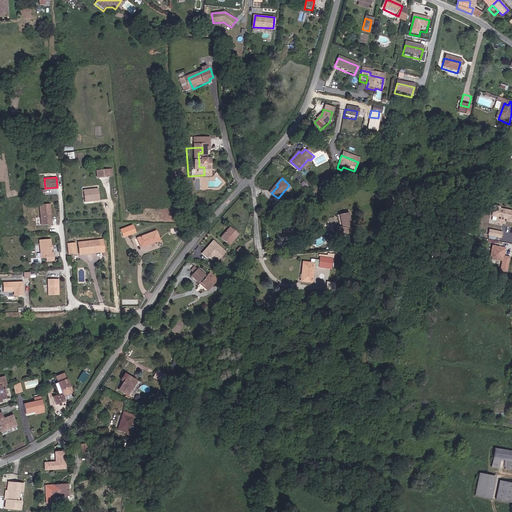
[(84,197),(93,197),(93,198),(100,197),(99,186),(84,188),(84,197)]
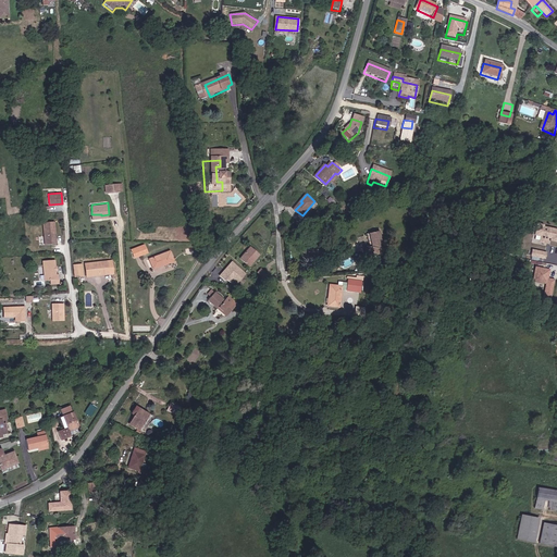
[(57,243),(54,221),(44,221),(46,244),(57,243)]
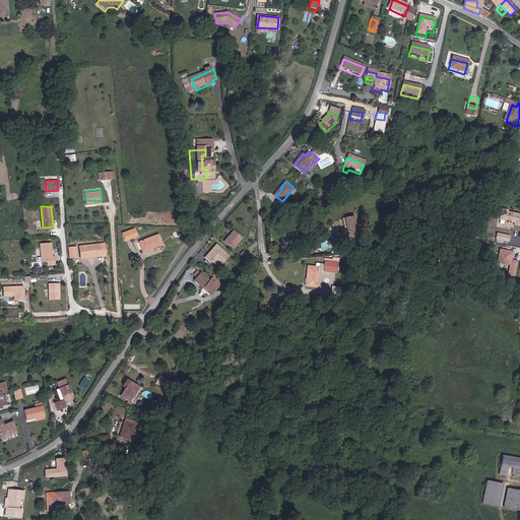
[(519,214),(507,212),(507,211),(502,209),(500,219),(505,220),(504,224),(505,226),(509,228),(510,226),(511,222),(514,222),(514,224),(519,225),(519,214)]
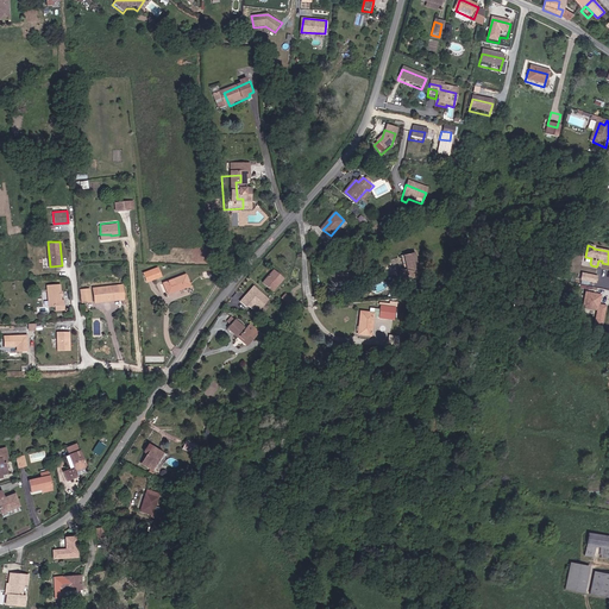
[(410,263),(410,261),(409,253),(399,256),(402,271),(399,271),(397,271),(400,282),(397,283),(397,284),(400,289),(403,289),(406,284),(406,281),(409,280),(409,276),(414,276),(413,269),(408,269),(408,263),(410,263)]
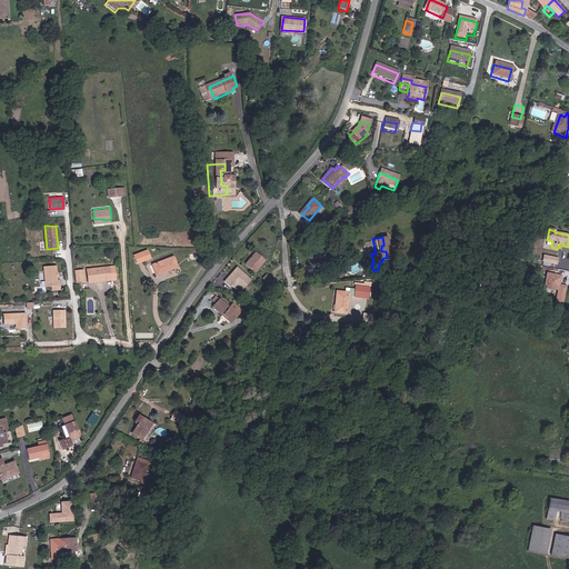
[(148,251),(135,256),(138,265),(151,259),(148,251)]
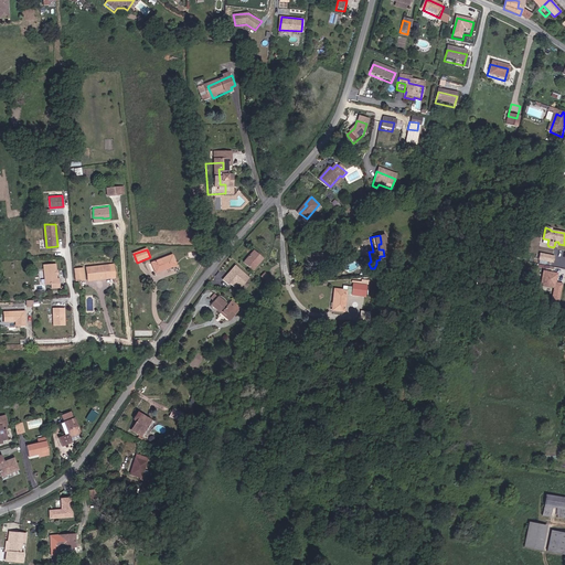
[(262,262),(264,258),(255,251),(245,263),(252,268),(258,260),(262,262)]
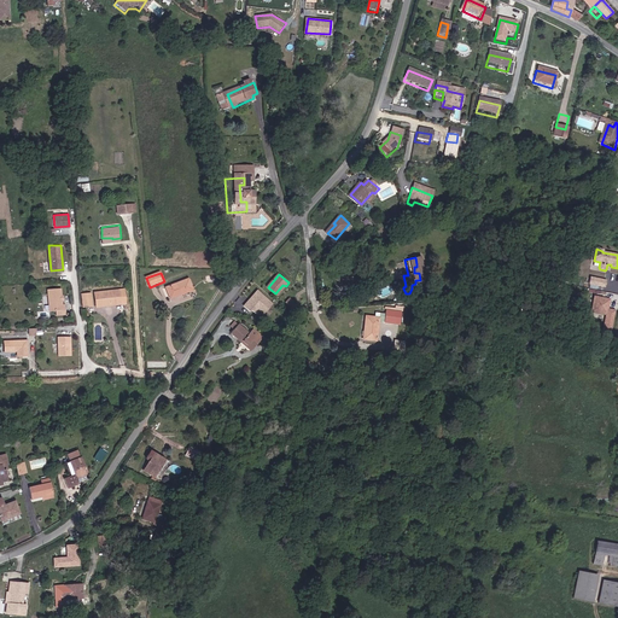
[(190,280),(167,289),(172,299),(188,293),(186,289),(192,286),(190,280)]
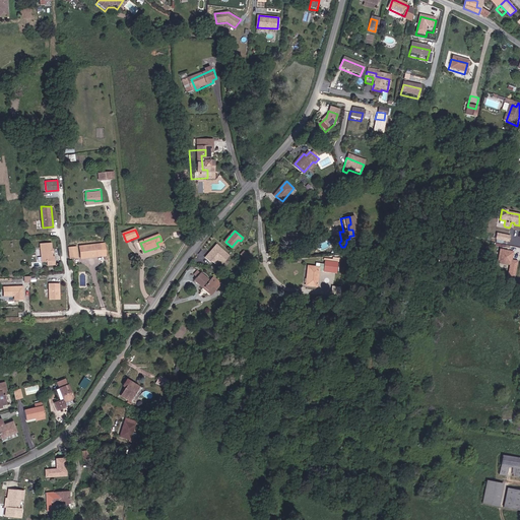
[(234,249),(241,241),(238,240),(232,247),(234,249)]
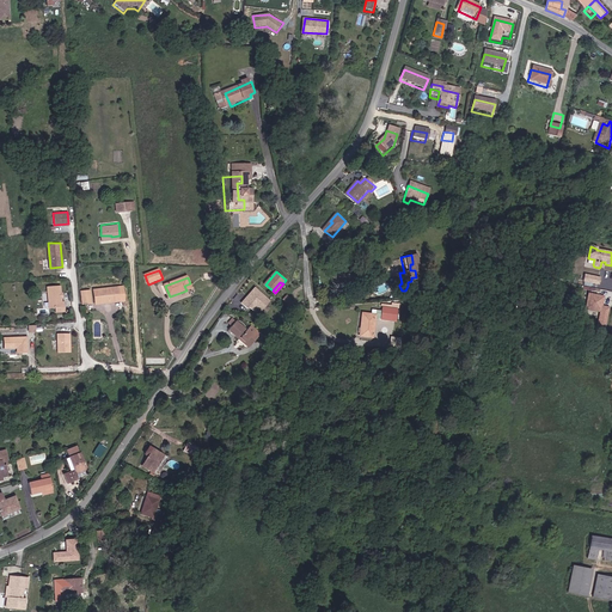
[(63,306),(61,297),(60,295),(60,285),(48,286),(49,307),(63,306)]
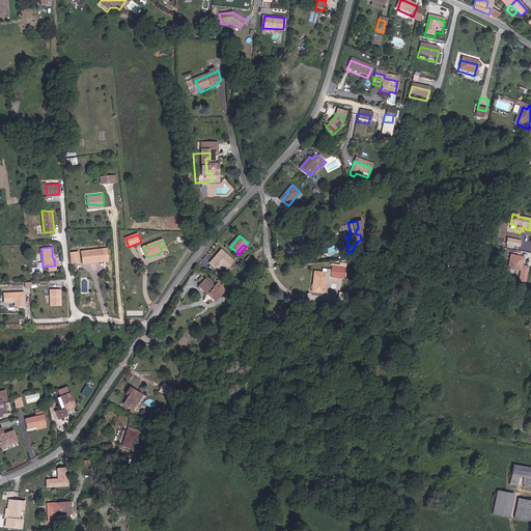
[(100,261),(105,260),(103,248),(81,251),(83,262),(100,259),(100,261)]
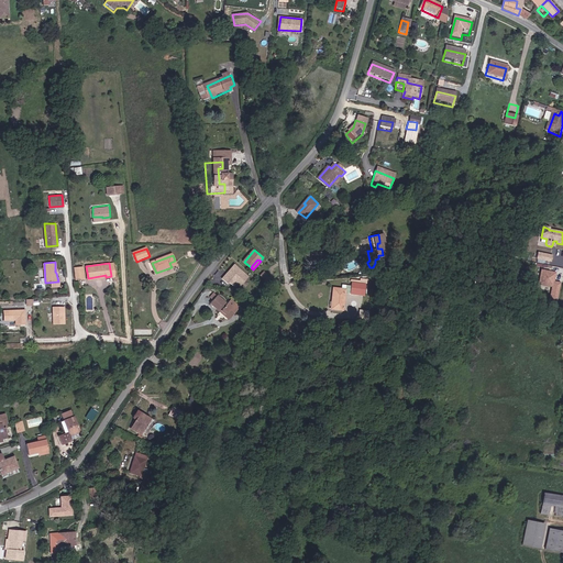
[(250,276),(234,263),(222,278),(236,290),(250,276)]
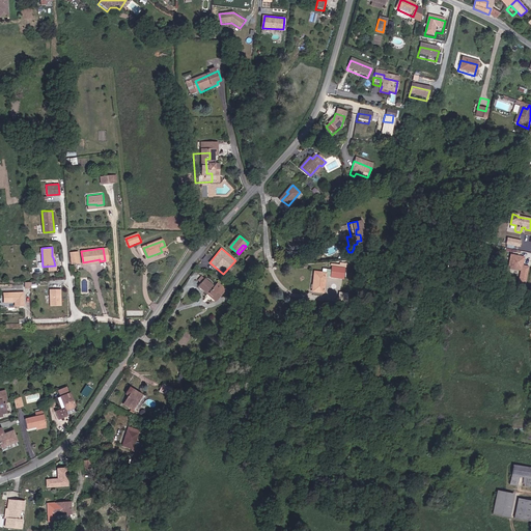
[(521,267),(523,258),(510,255),(507,269),(520,271),(516,287),(523,289),(527,268),(521,267)]
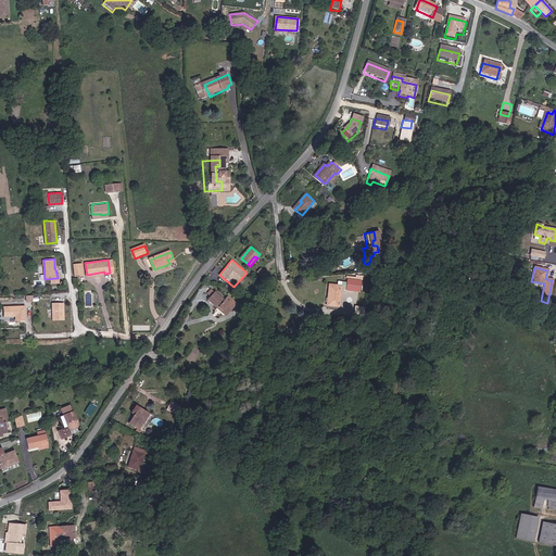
[(270,278),(262,269),(258,273),(266,282),(270,278)]
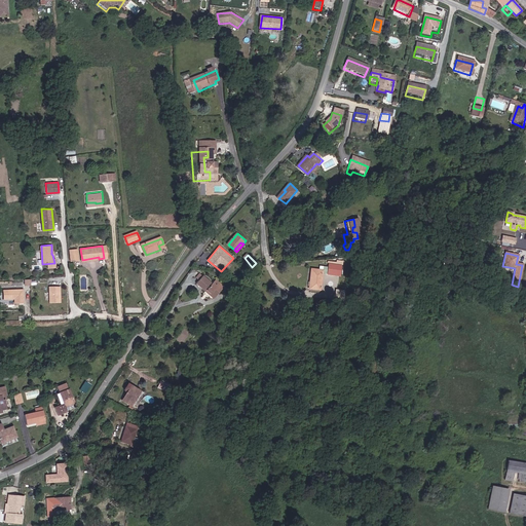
[(308,273),(306,283),(304,293),(313,296),(317,278),(323,279),(336,284),(338,274),(325,271),(325,273),(320,272),(318,276),(308,273)]
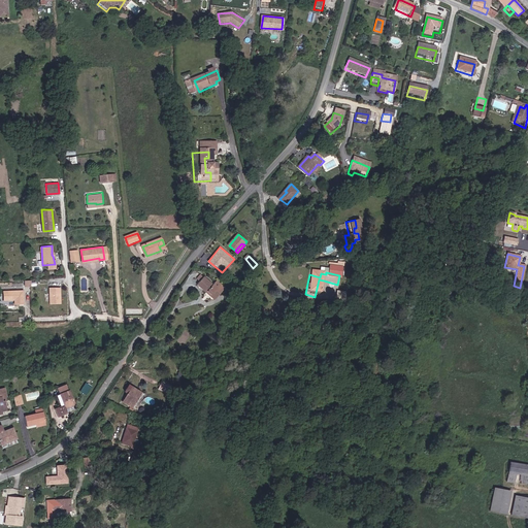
[(213,285),(204,276),(197,284),(206,292),(215,299),(225,288),(218,281),(213,285)]
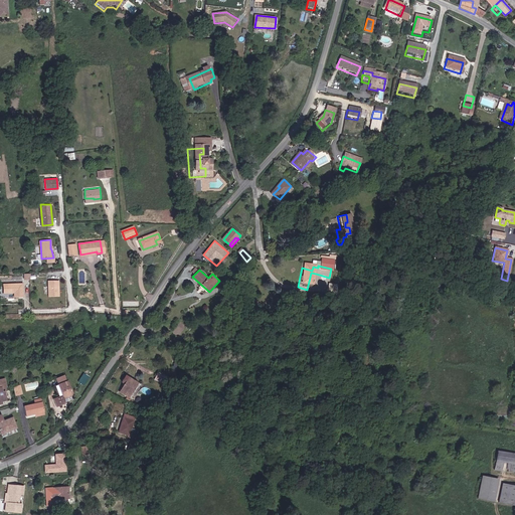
[(59,296),(59,280),(48,280),(48,296),(59,296)]
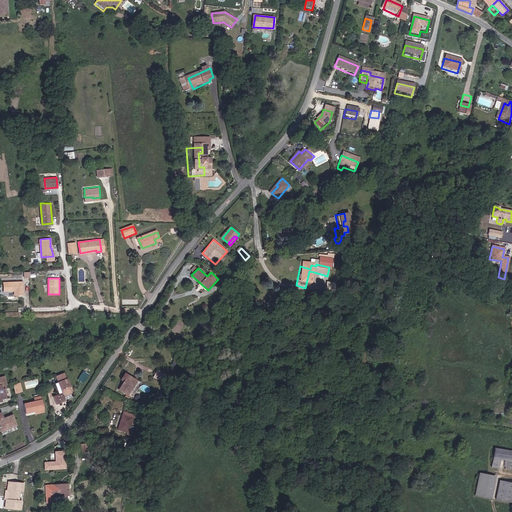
[(23,294),(23,281),(3,282),(4,291),(14,290),(18,294),(23,294)]
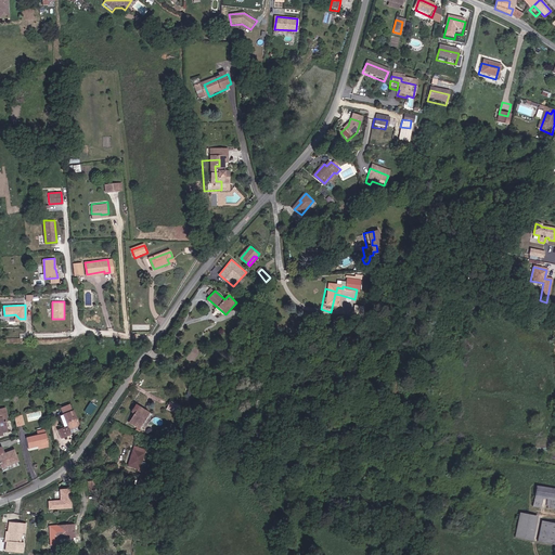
[(90,401),(85,411),(92,415),(98,405),(90,401)]
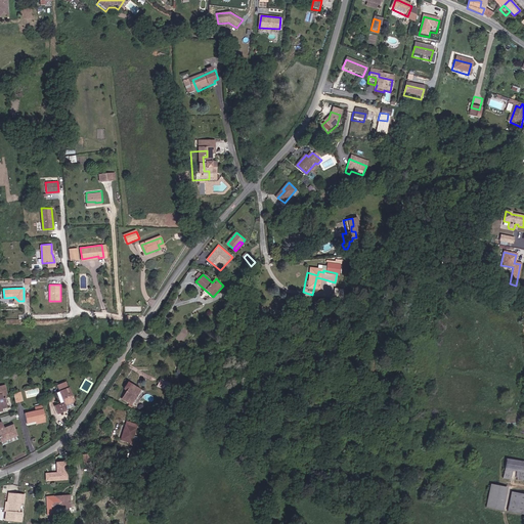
[(168,392),(169,388),(167,387),(169,383),(162,380),(158,387),(168,392)]
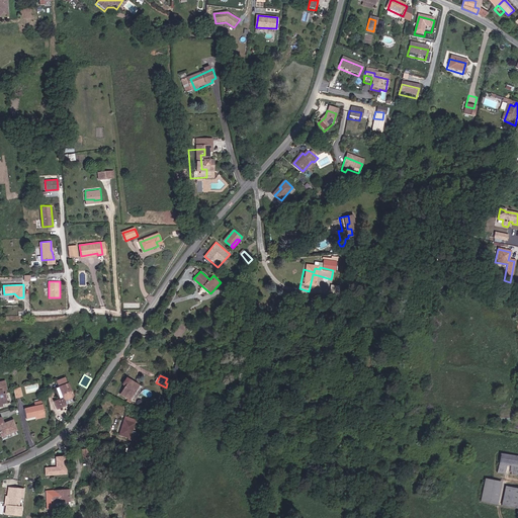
[(123,381),(126,383),(119,394),(127,399),(130,400),(140,384),(126,376),(123,381)]
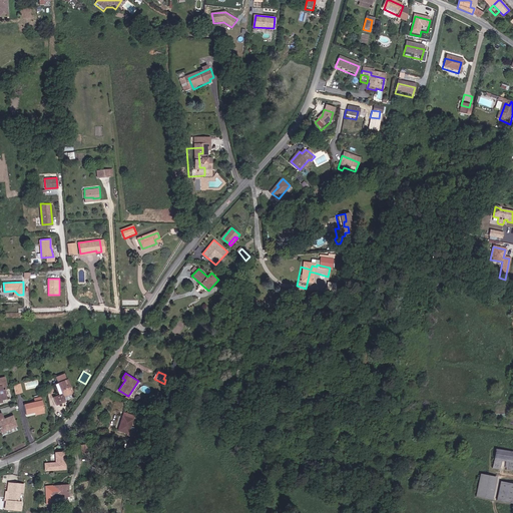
[(71,381),(58,384),(61,396),(64,395),(65,398),(75,396),(71,381)]
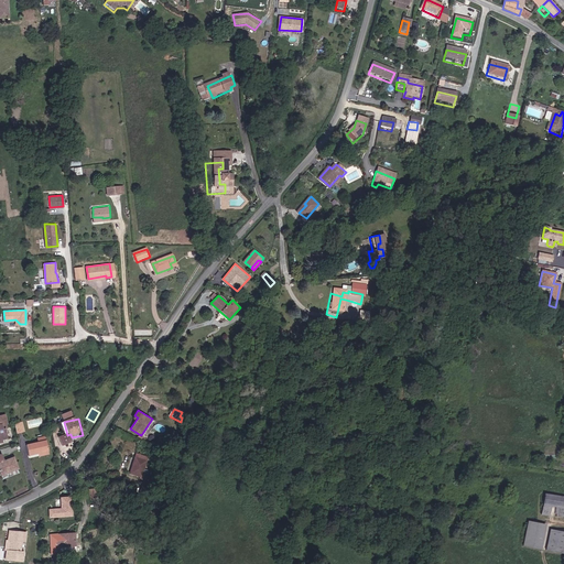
[(15,423),(18,433),(25,432),(23,422),(15,423)]
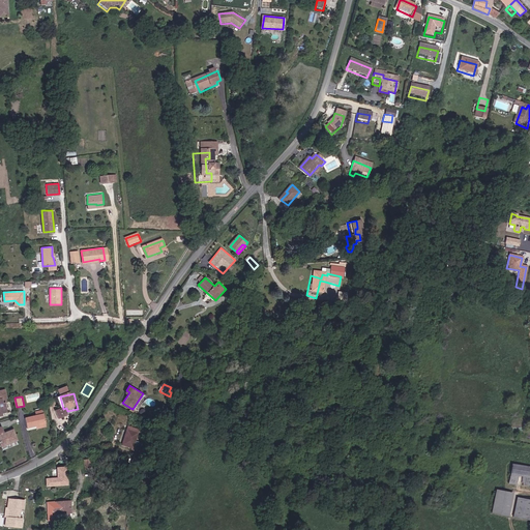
[(67,411),(66,408),(63,409),(57,410),(59,418),(68,416),(67,411)]
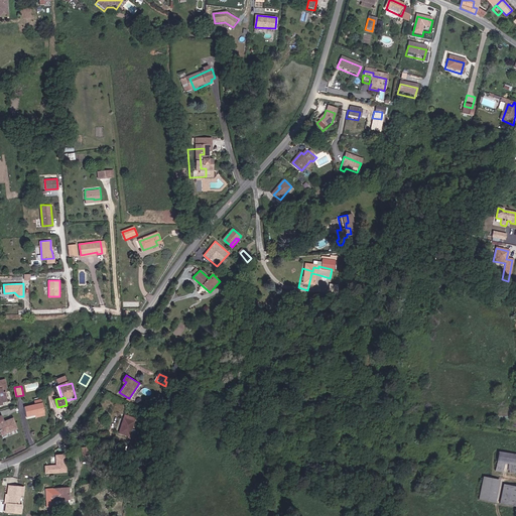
[(25,407),(26,416),(34,414),(44,412),(41,399),(36,400),(37,405),(25,407)]
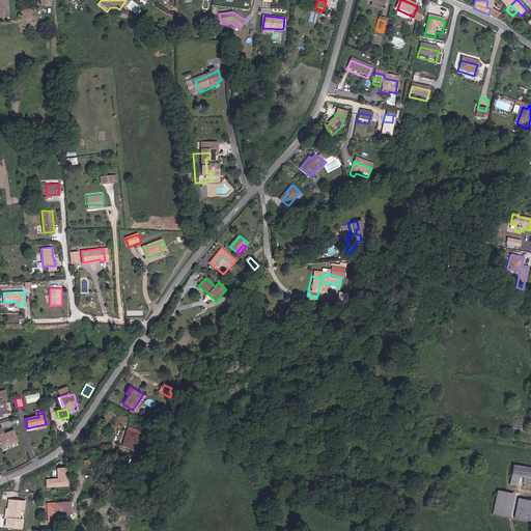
[(19,443),(16,431),(5,435),(3,428),(0,429),(0,439),(3,447),(10,444),(10,446),(19,443)]
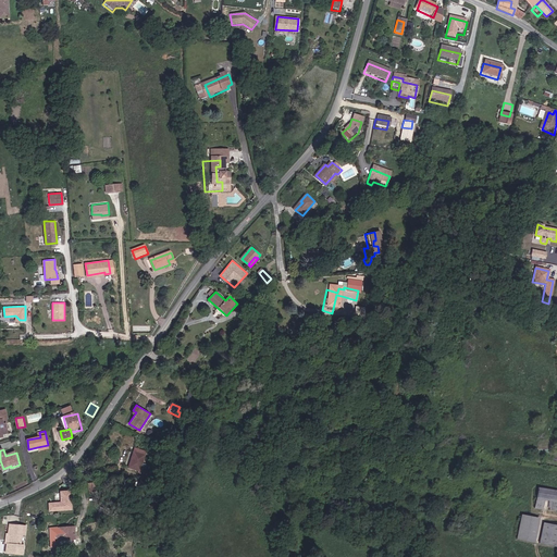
[(146,455),(135,452),(130,467),(140,471),(146,455)]
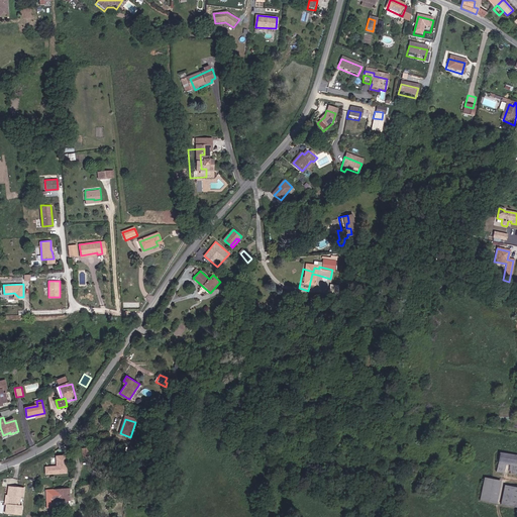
[(496,472),(497,473),(502,473),(503,466),(510,467),(509,475),(516,475),(516,456),(498,454),(496,472)]
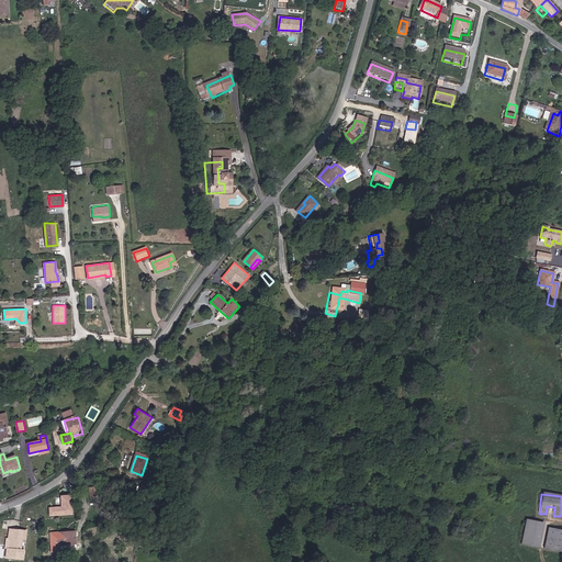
[(49,507),(49,516),(74,515),(72,495),(60,495),(60,506),(49,507)]
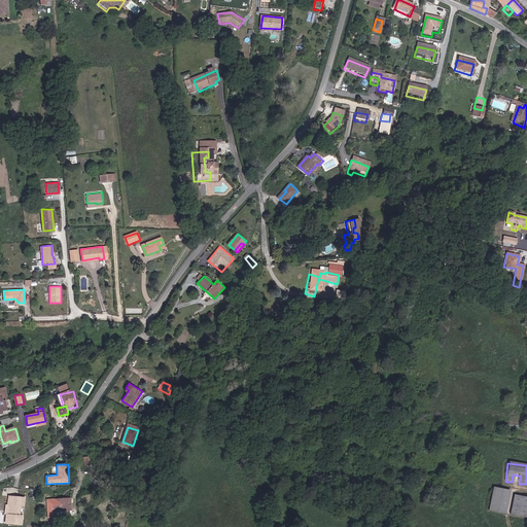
[(491,490),(488,511),(505,514),(508,493),(491,490)]
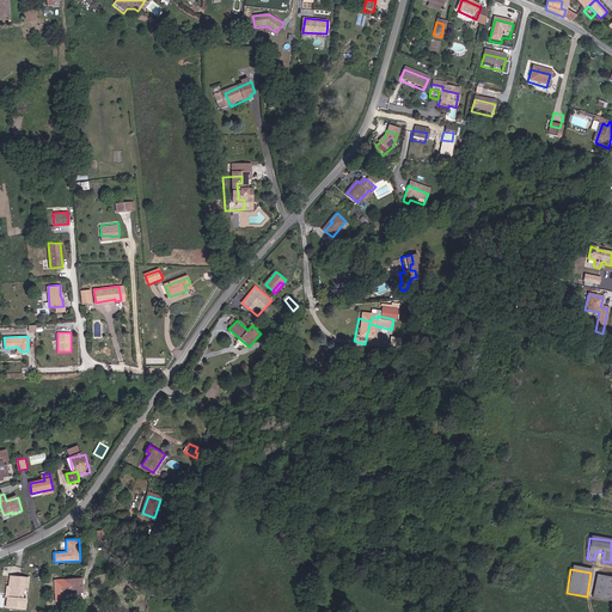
[(611,603),(611,579),(597,576),(592,599),(611,603)]
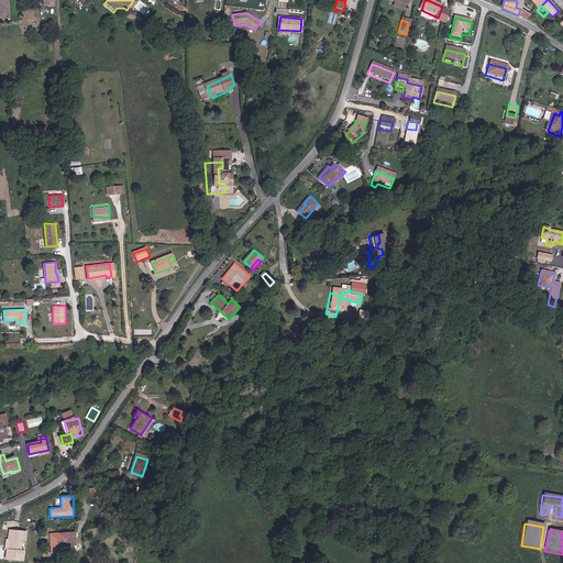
[(26,533),(10,531),(9,541),(12,541),(11,551),(8,551),(7,560),(23,562),(24,553),(21,552),(22,542),(25,542),(26,533)]
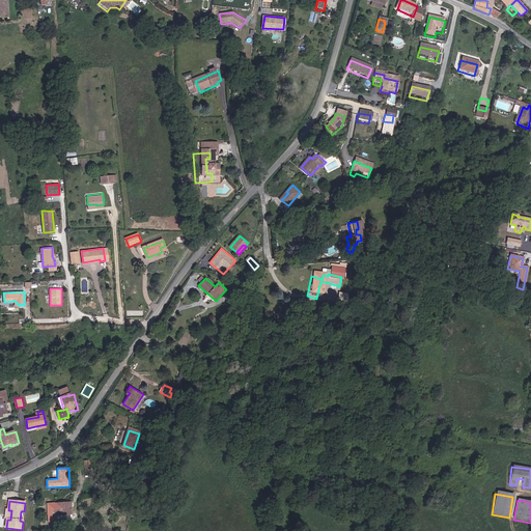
[(72,504),(64,504),(64,501),(54,501),(53,514),(71,514),(72,504)]
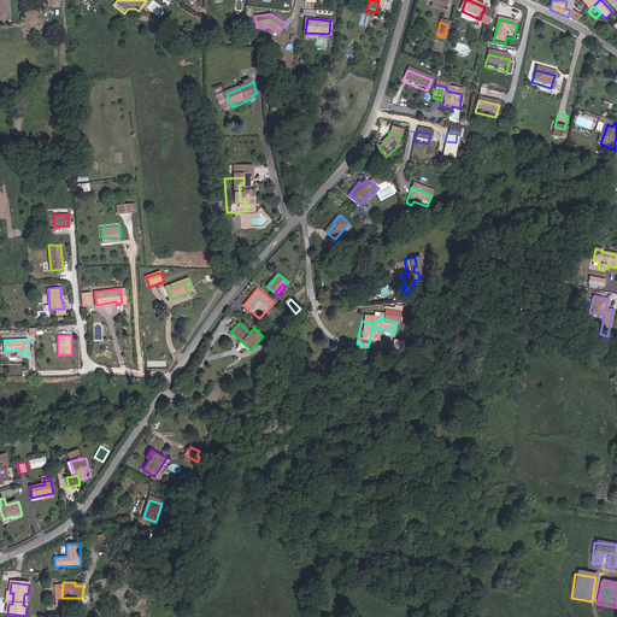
All buildings are outlined.
